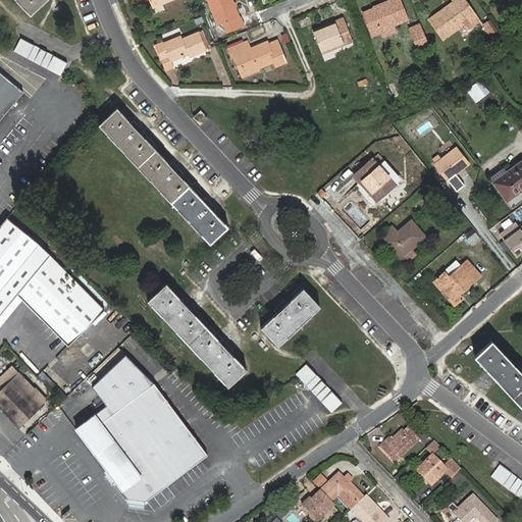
[(16,0),(30,13),(44,0),(16,0)]
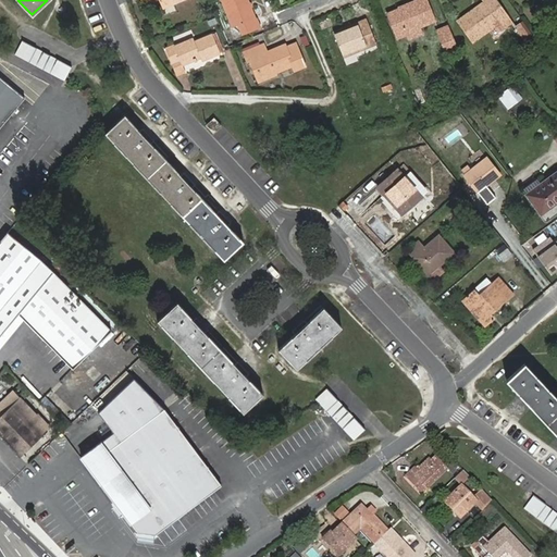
[(222,0),(233,26),(238,24),(243,33),(257,27),(254,19),(255,17),(249,5),(248,2),(246,0),(222,0)]
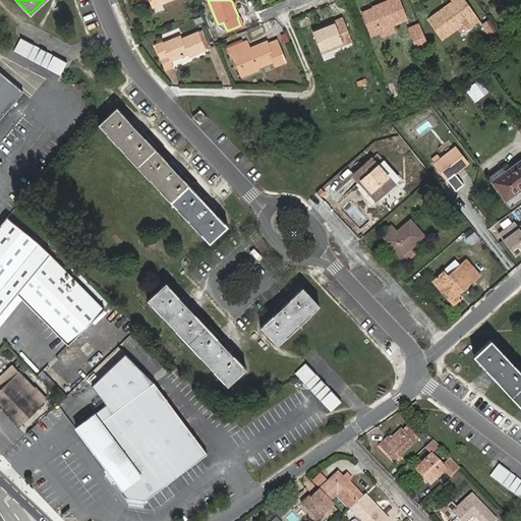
[(377,32),(389,26),(388,24),(402,19),(394,0),(386,0),(377,4),(374,9),(370,10),(370,8),(358,13),(366,31),(374,27),(377,32)]
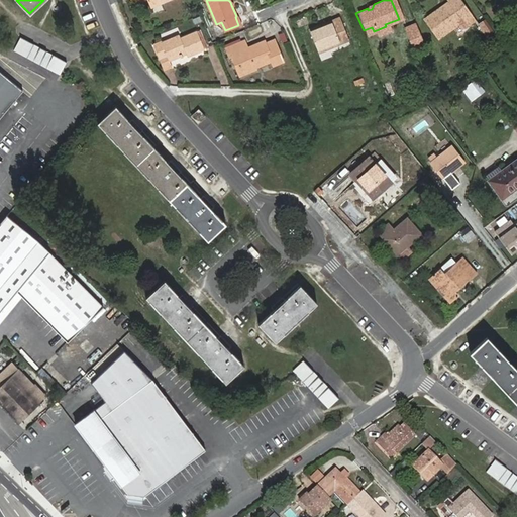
[(434,13),(433,11),(421,19),(435,38),(459,21),(463,27),(472,21),(455,0),(444,0),(446,2),(436,9),(438,11),(434,13)]
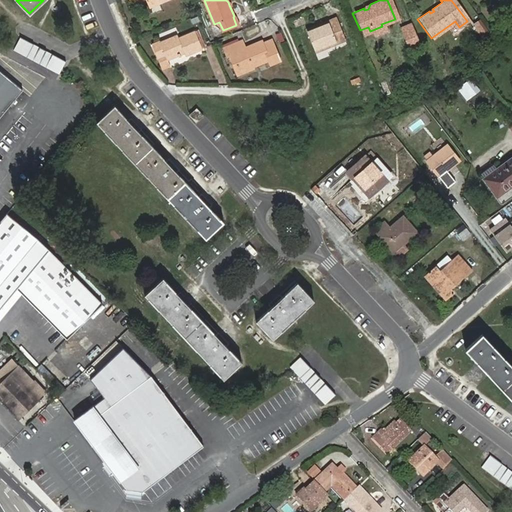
[(326,23),(305,32),(312,51),(342,39),(334,17),(325,21),(326,23)]
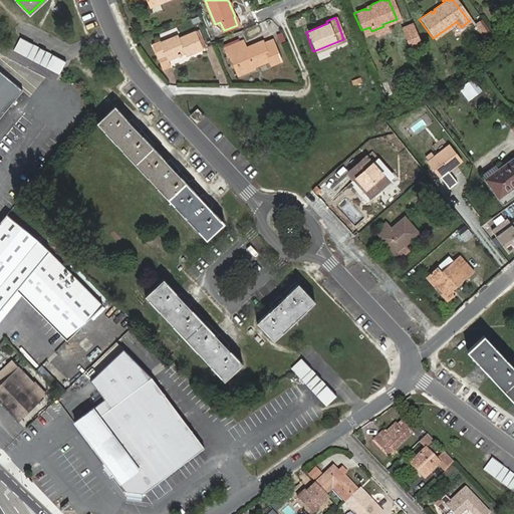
[(305,29),(306,32),(327,23),(326,21),(305,29)]
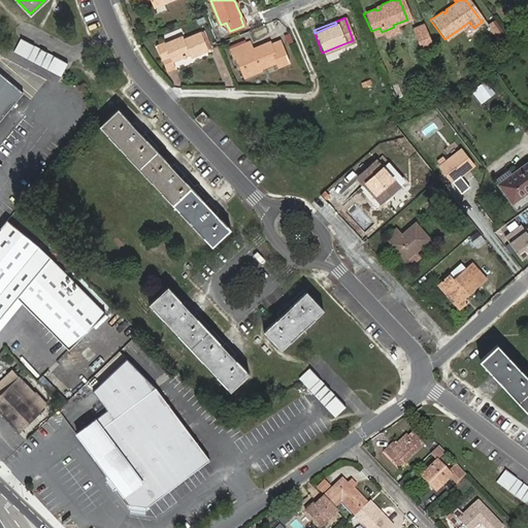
[(490,22),(484,26),(493,38),(498,34),(490,22)]
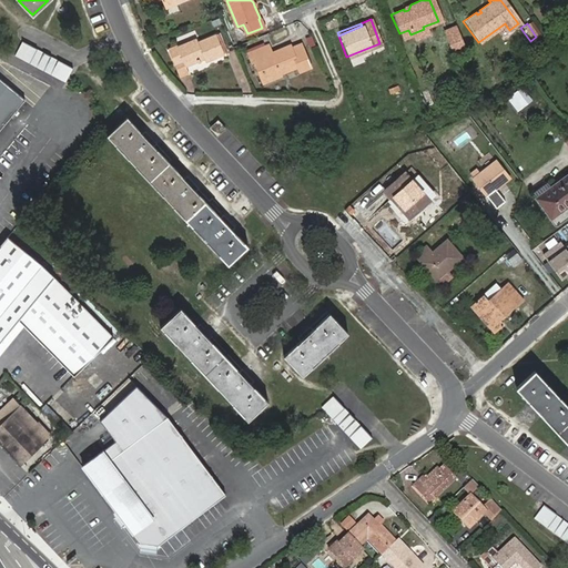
[(449,53),(463,48),(454,28),(442,32),(449,53)]
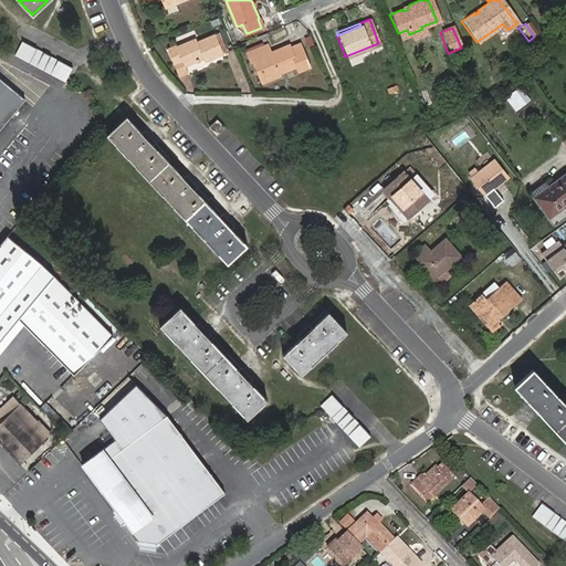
[(423,33),(422,29),(409,34),(410,39),(423,33)]
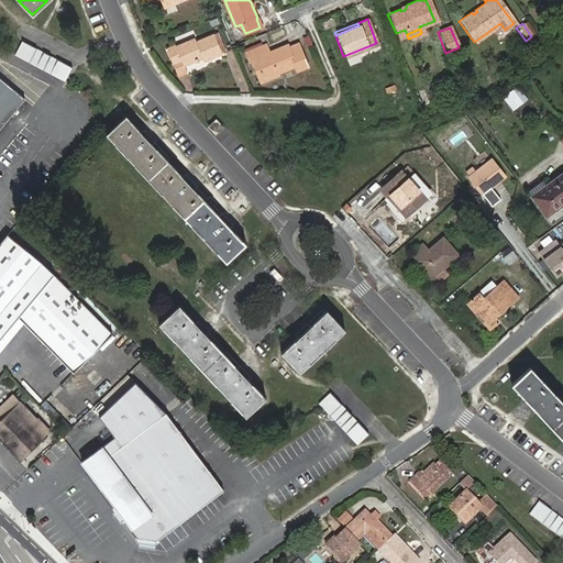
[(202,62),(221,54),(213,34),(195,42),(194,37),(175,46),(175,44),(166,47),(173,65),(181,62),(183,66),(195,61),(196,63),(199,62),(198,59),(201,58),(202,62)]
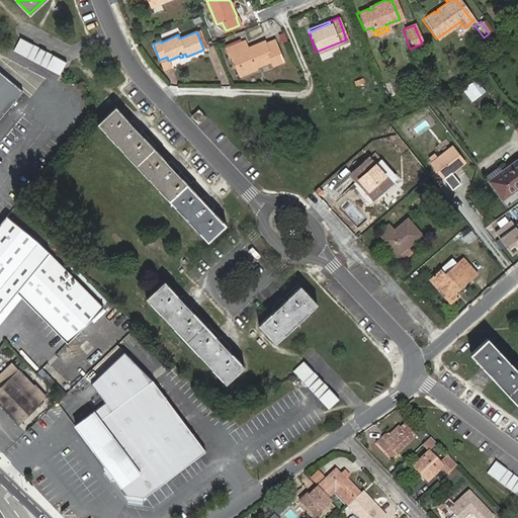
[(284,32),(278,34),(280,45),(287,44),(284,32)]
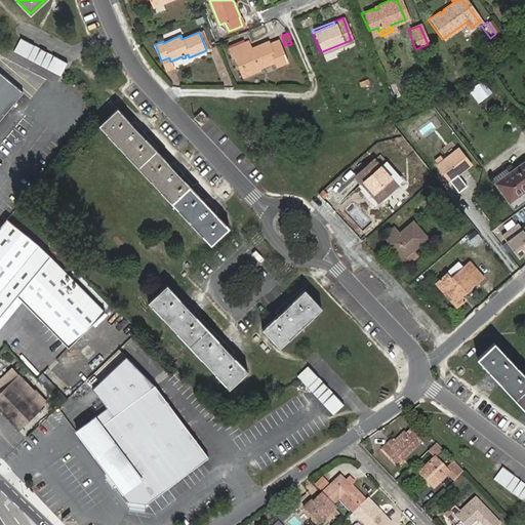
[(18,36),(11,49),(58,75),(66,63),(18,36)]
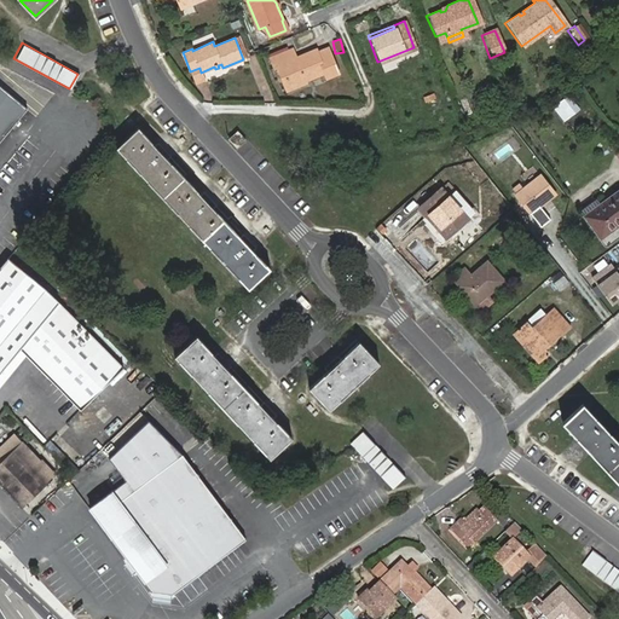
[(289,86),(306,79),(325,70),(328,76),(339,71),(328,46),(317,51),(317,48),(295,58),(291,48),(271,57),(275,68),(276,67),(281,65),(289,86)]
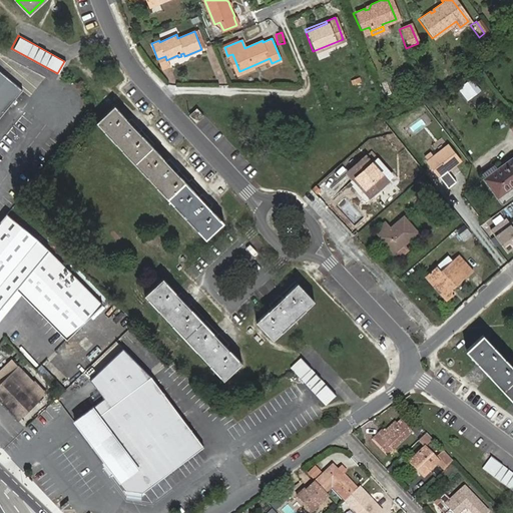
[(235,73),(239,71),(232,54),(228,55),(235,73)]
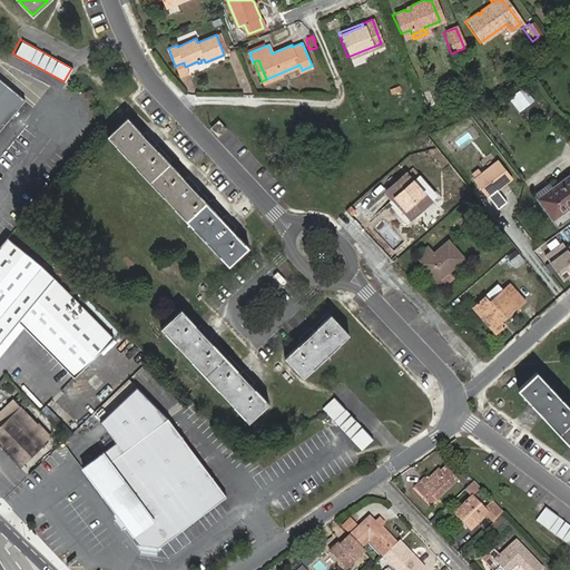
[(283,76),(282,72),(266,79),(267,81),(283,76)]
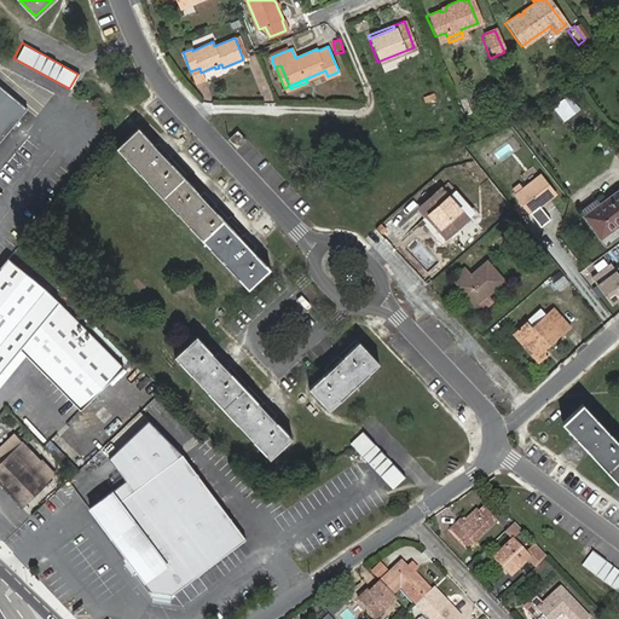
[(0,138),(24,109),(0,87),(0,138)]
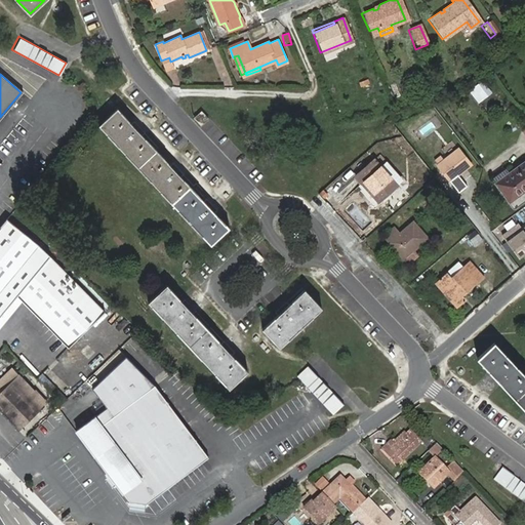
[(481,102),(491,92),(482,81),(471,89),(481,102)]
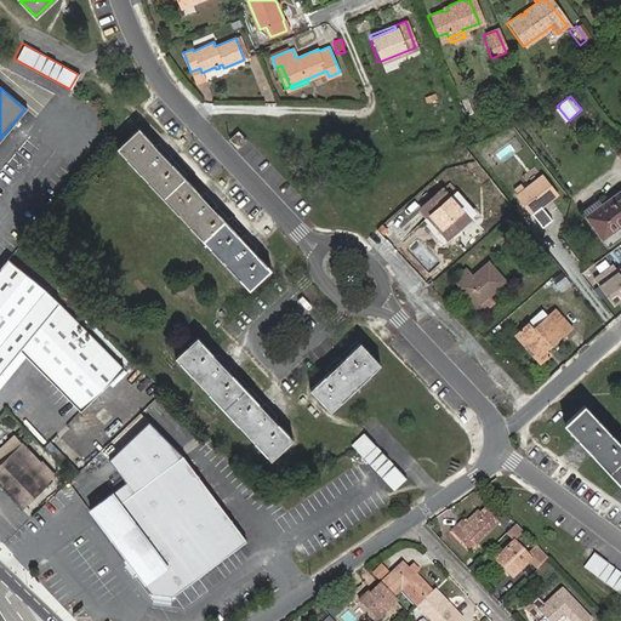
[(137,129),(115,149),(250,294),(271,274),(252,254),(256,250),(244,235),(239,239),(212,210),(216,208),(203,192),(198,195),(169,163),(172,160),(159,144),(155,148),(137,129)]
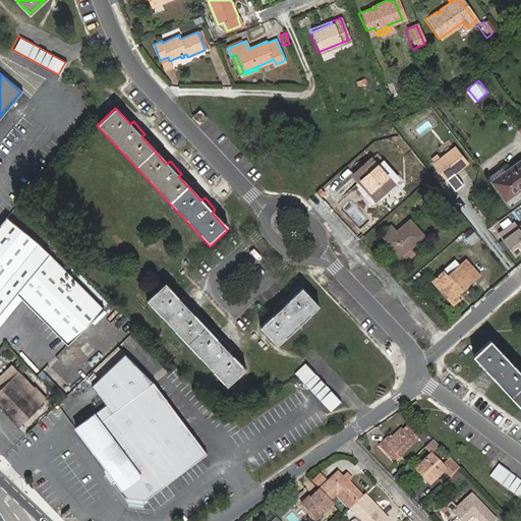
[(197,111),(191,116),(197,123),(205,117),(197,111)]
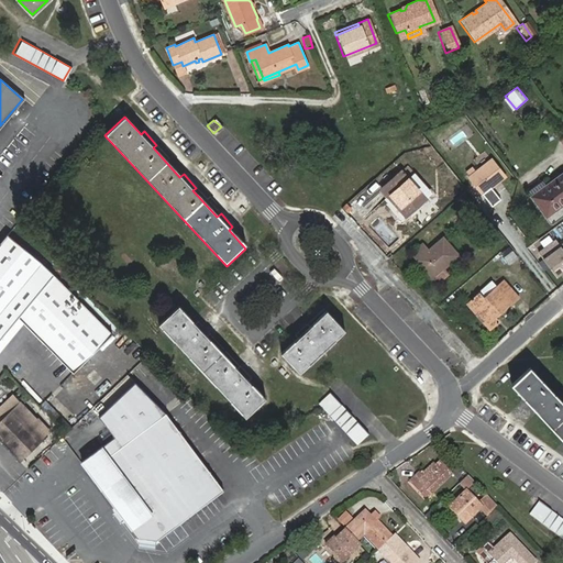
[(483,194),(506,175),(493,158),(470,176),(483,194)]
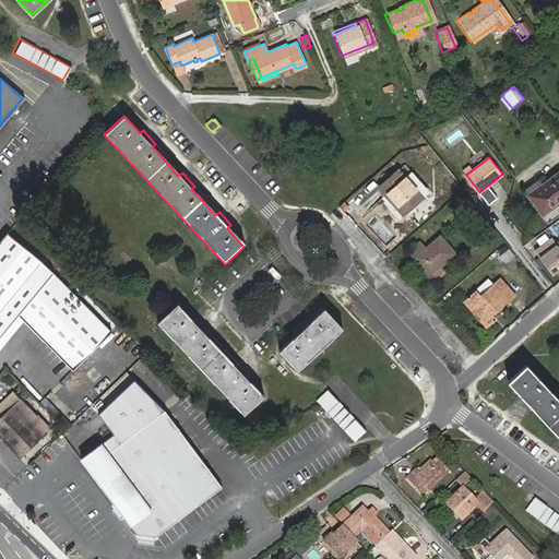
[(558,168),(525,193),(540,213),(558,199),(558,168)]
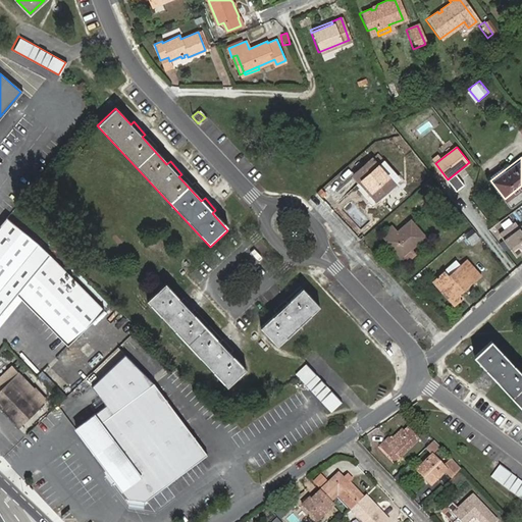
[(363,180),(379,199),(397,184),(373,159),(355,175),(361,183),(363,180)]
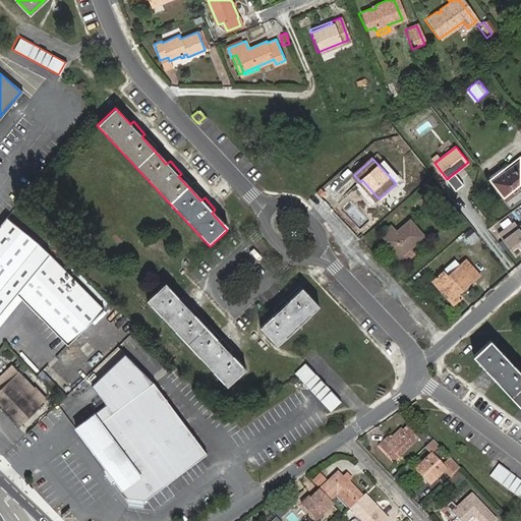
[(377,200),(379,198),(362,180),(360,182),(377,200)]
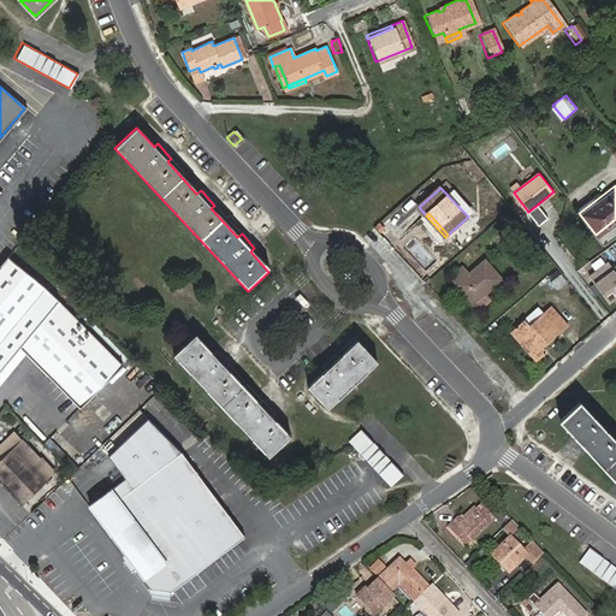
[(35,365),(72,315),(58,301),(45,288),(6,258),(0,264),(0,356),(12,341),(35,365)]
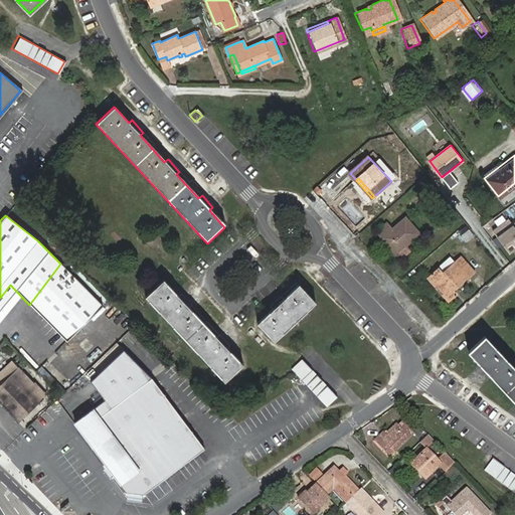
[(405,242),(407,244),(420,232),(405,216),(392,227),(387,221),(376,231),(394,251),(405,242)]
